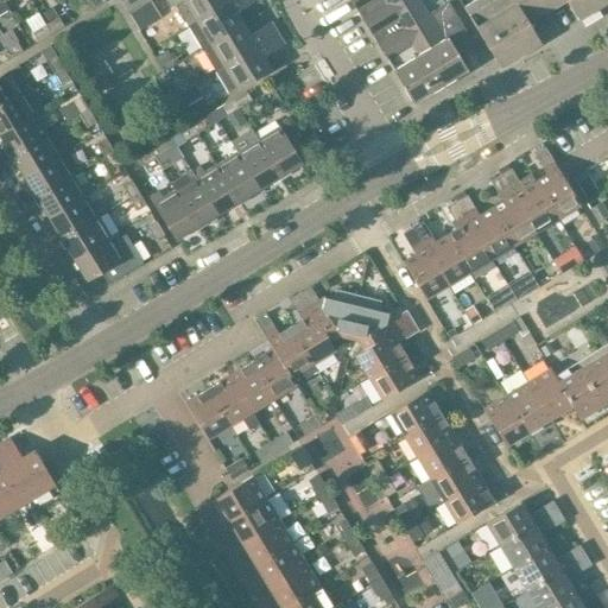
[(86,0),(74,8),(80,17),(92,10),(86,0)]
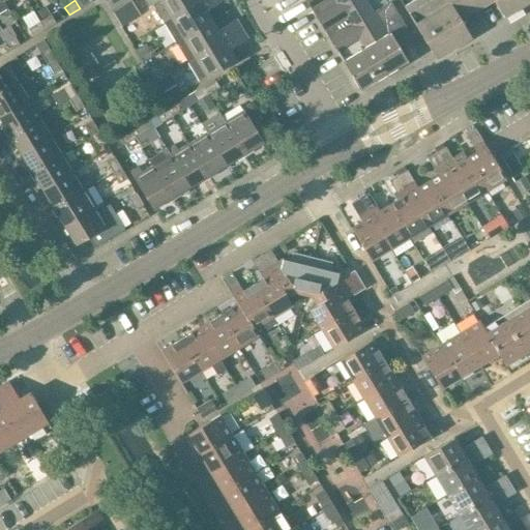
[(144,0),(147,5),(148,6),(151,4),(163,23),(170,19),(202,0),(144,0)]
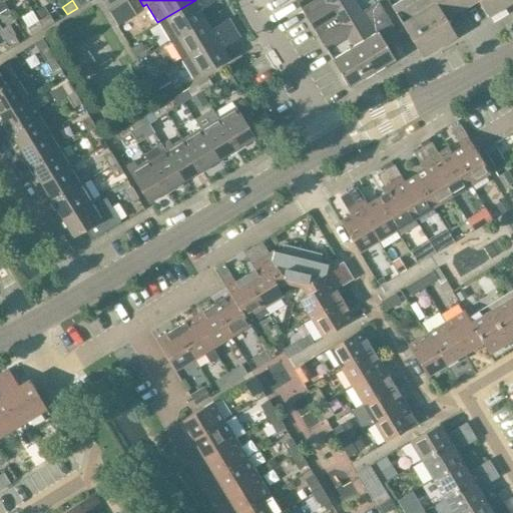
[(195,0),(164,18),(157,22),(168,40),(204,20),(198,10),(214,0),(195,0)]
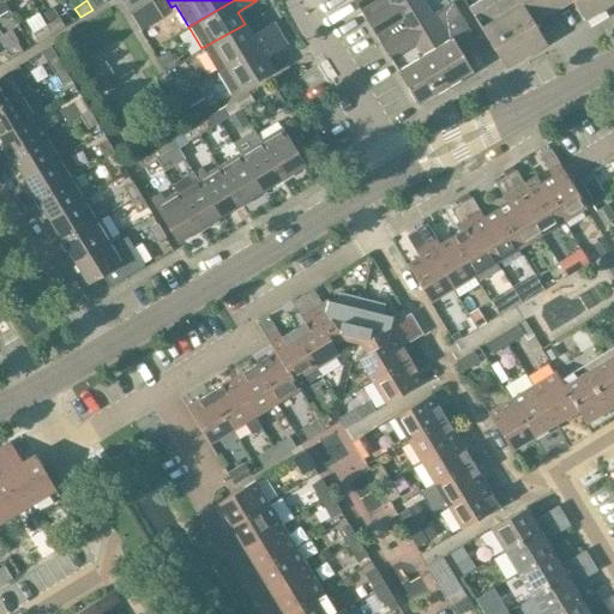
[(357,0),(399,70),(396,72),(416,106),(471,73),(462,56),(479,47),(452,2),(432,16),(423,0),(357,0)]
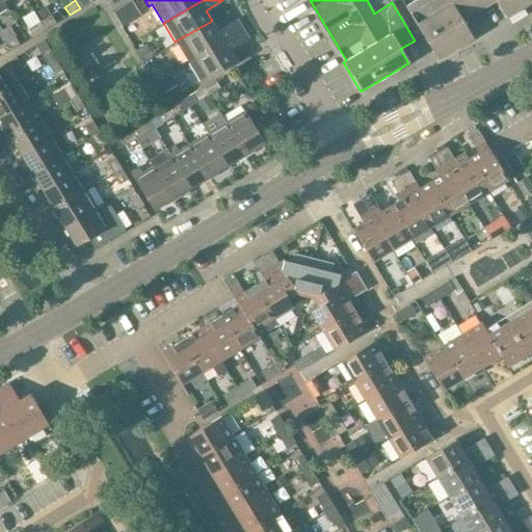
[(478,11),(471,0),(417,0),(405,7),(430,50),(436,59),(472,37),(462,21),(478,11)]
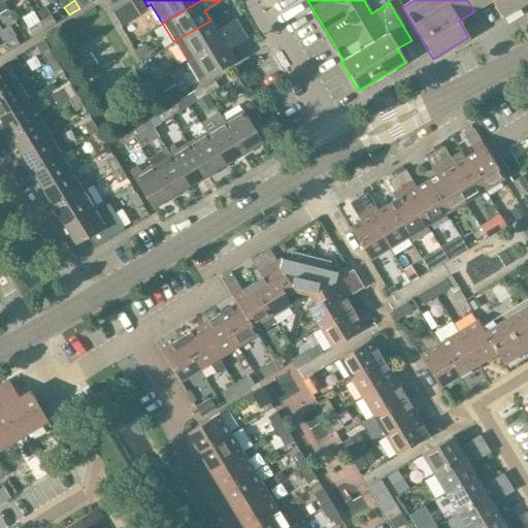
[(527,0),(467,0),(474,11),(491,1),(501,18),(527,1),(527,0)]
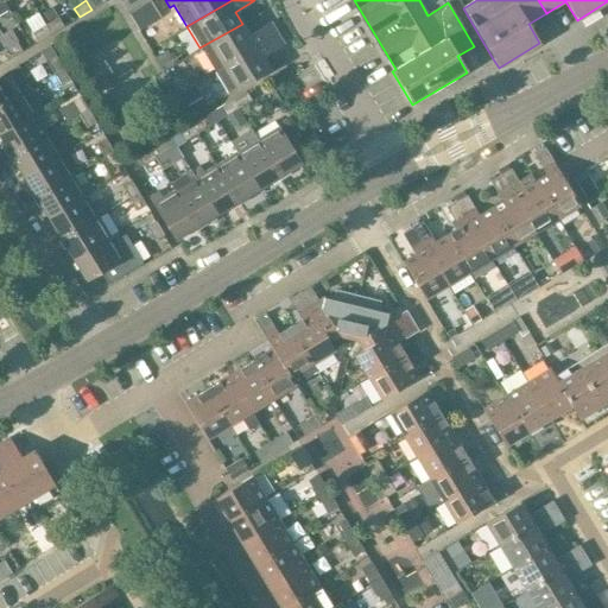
[(51,8),(42,13),(46,21),(56,16),(51,8)]
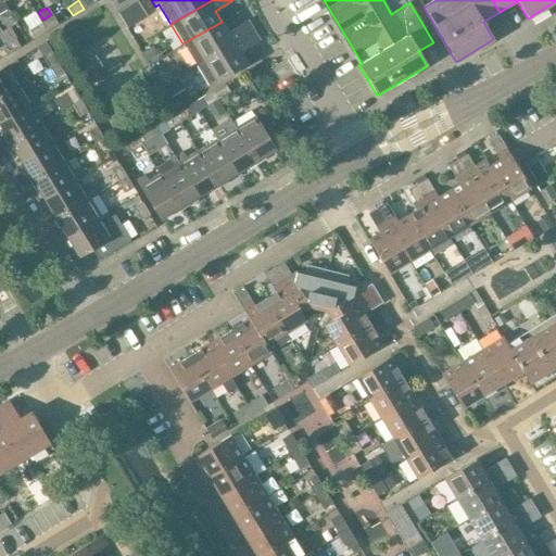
[(129,9),(119,14),(127,27),(137,22),(129,9)]
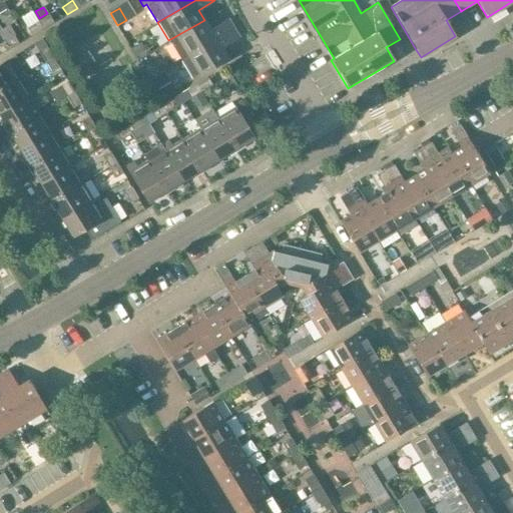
[(40,20),(37,22),(42,29),(54,23),(49,15),(40,20)]
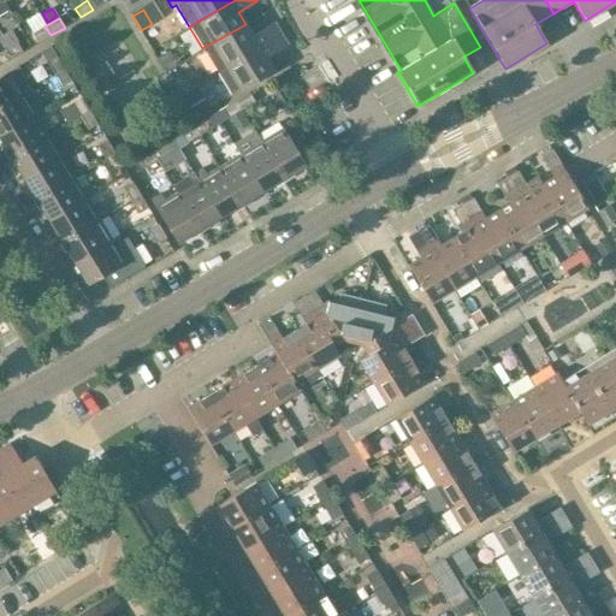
[(246,24),(202,48),(217,71),(225,66),(279,34),(273,24),(253,36),(246,24)]
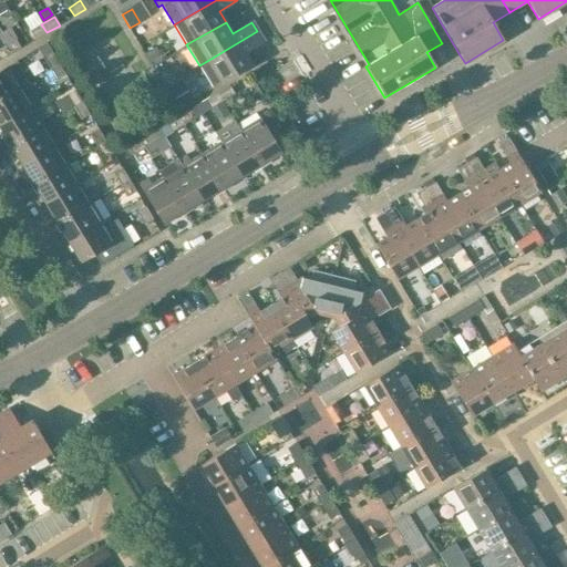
[(47,32),(41,24),(30,31),(35,40),(47,32)]
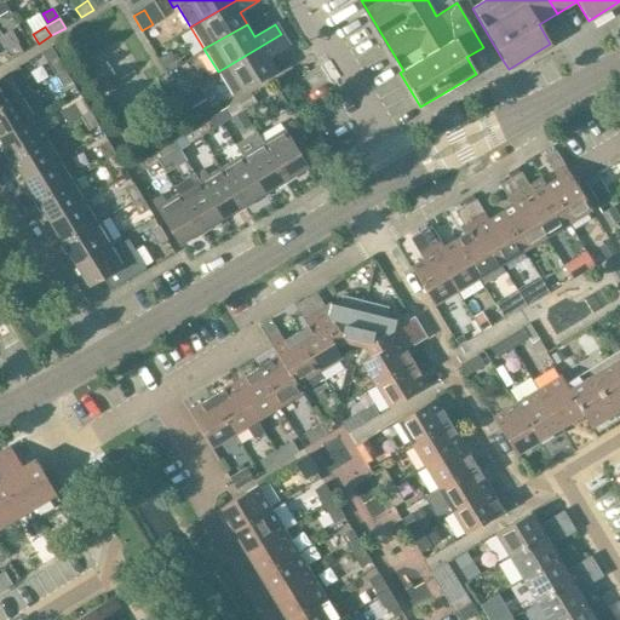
[(227,67),(218,72),(233,95),(275,69),(268,57),(287,45),(281,34),(227,67)]
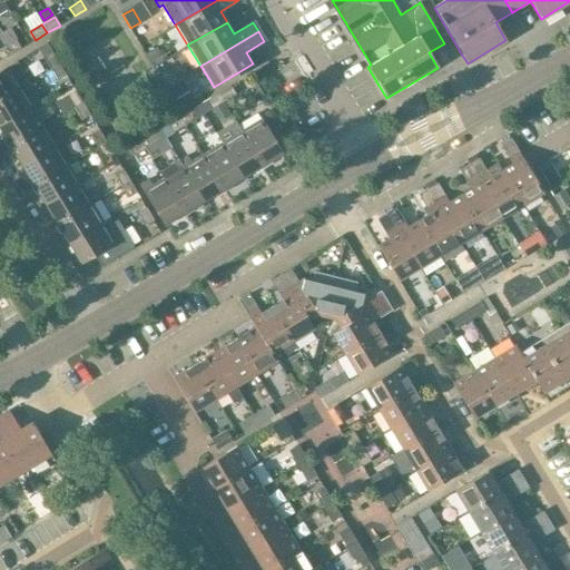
[(16,40),(2,48),(8,57),(20,49),(16,40)]
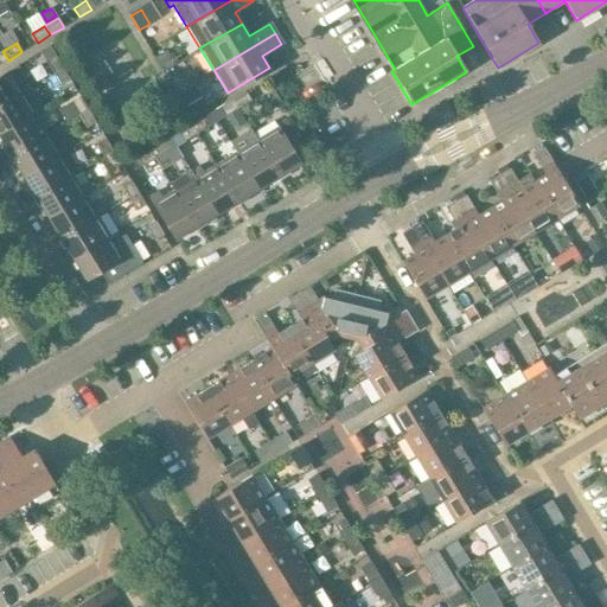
[(165,72),(177,65),(167,51),(155,58),(165,72)]
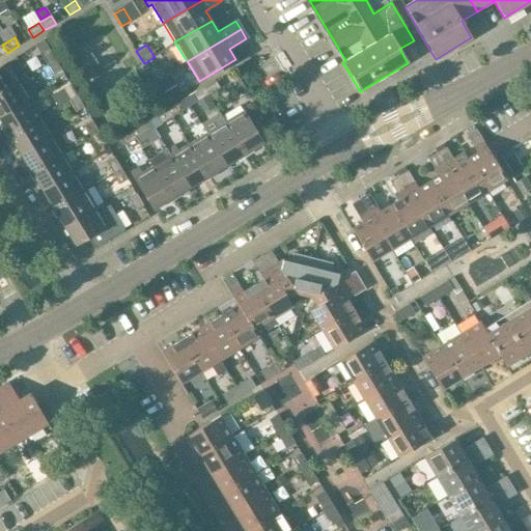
[(40,54),(48,65),(55,60),(49,50),(40,54)]
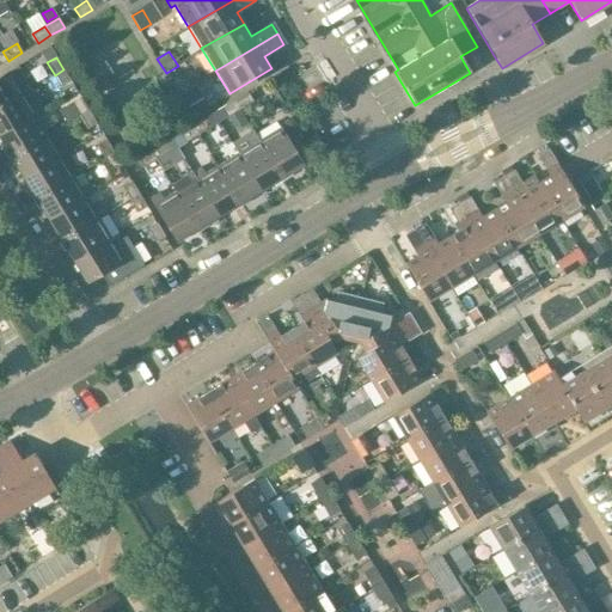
[(0,78),(0,108),(31,90),(18,67),(0,78)]
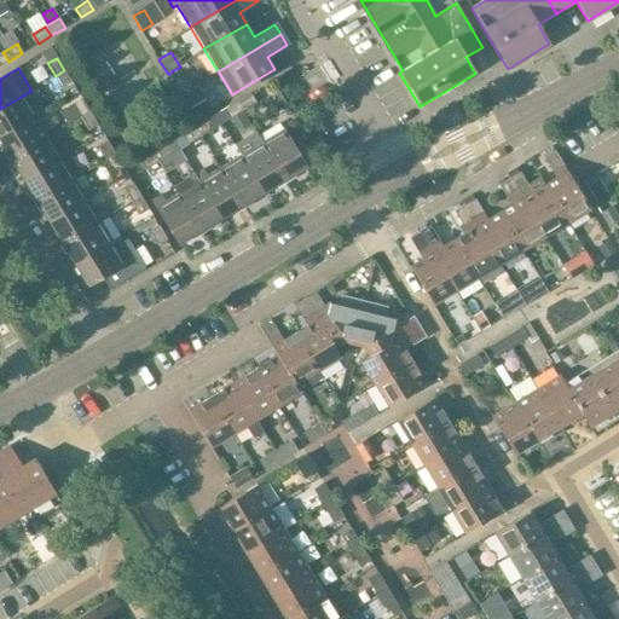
[(64,70),(56,76),(63,88),(73,84),(64,70)]
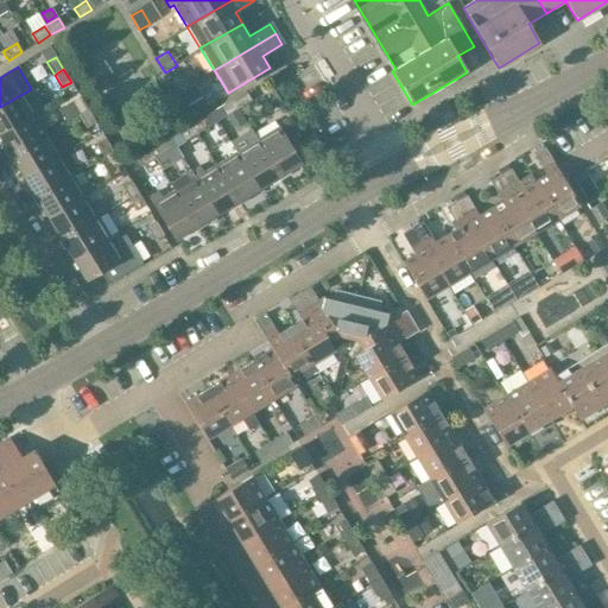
[(190,87),(184,76),(182,77),(172,84),(178,94),(190,87)]
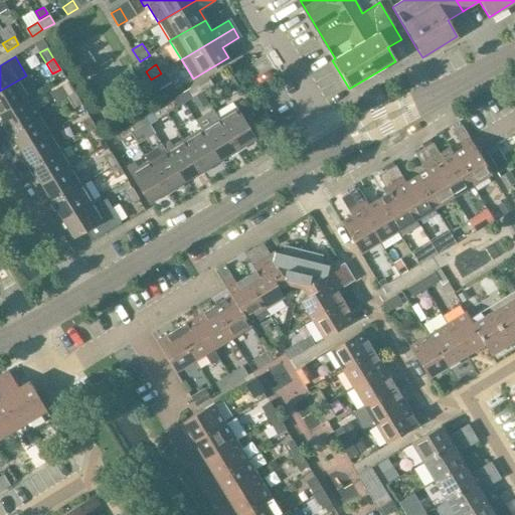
[(161,73),(151,79),(157,89),(170,80),(164,71),(161,73)]
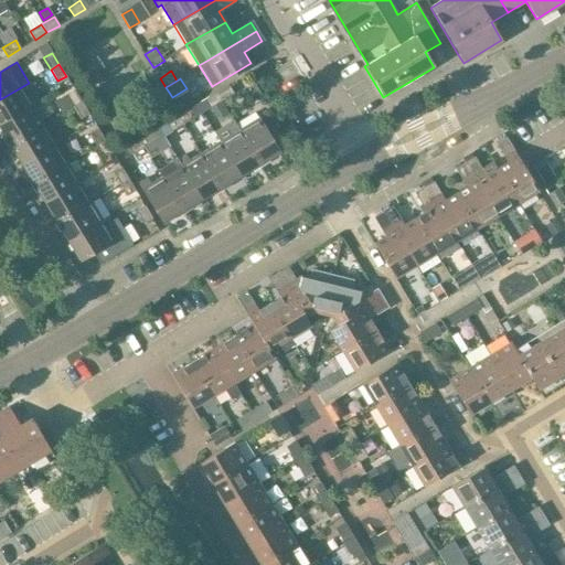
[(29,83),(0,99),(0,125),(33,106),(40,100),(29,83)]
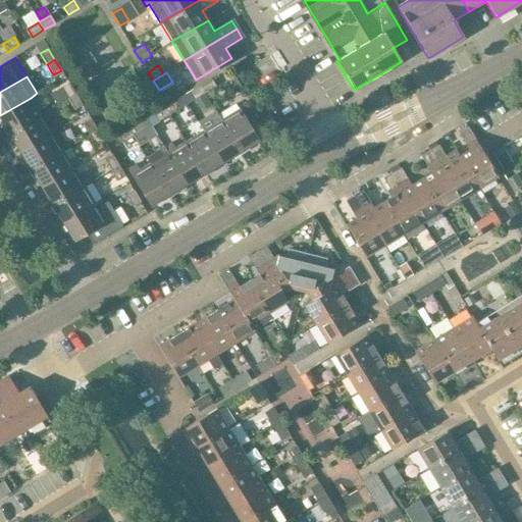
[(210,79),(200,86),(204,93),(215,86),(210,79)]
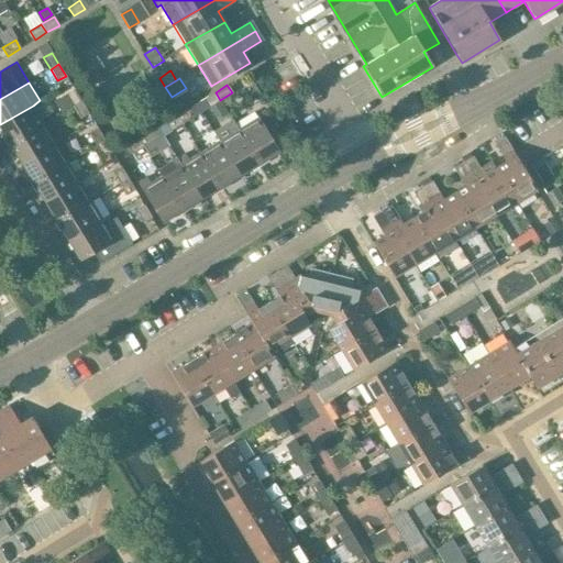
[(75,90),(66,95),(74,107),(81,102),(75,90)]
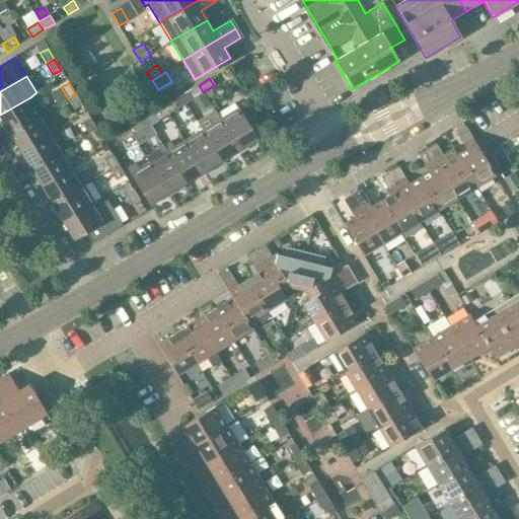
[(198,85),(188,91),(192,98),(203,92),(198,85)]
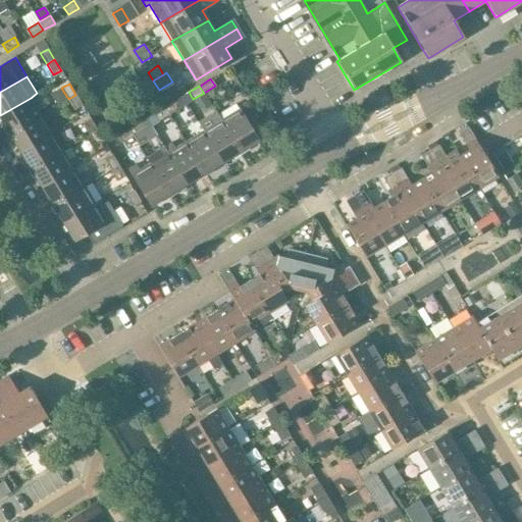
[(75,95),(68,99),(74,110),(83,105),(75,95)]
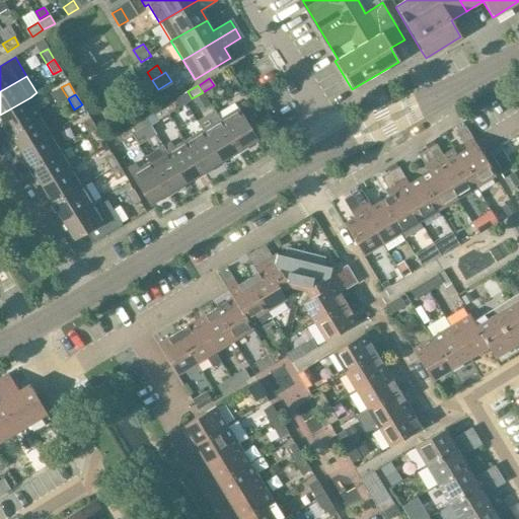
[(30,97),(0,115),(0,118),(9,134),(41,115),(30,97)]
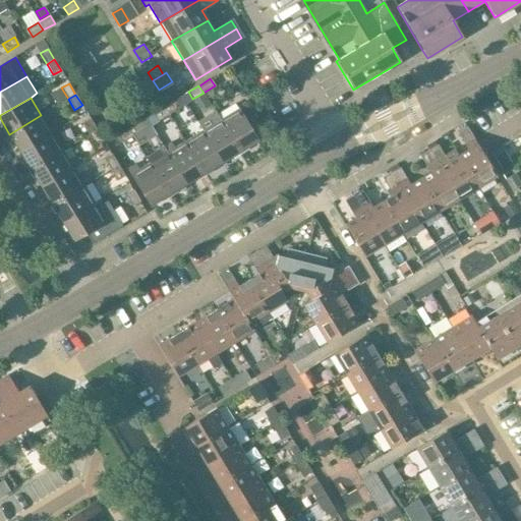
[(167,105),(164,107),(169,114),(179,108),(174,101),(167,105)]
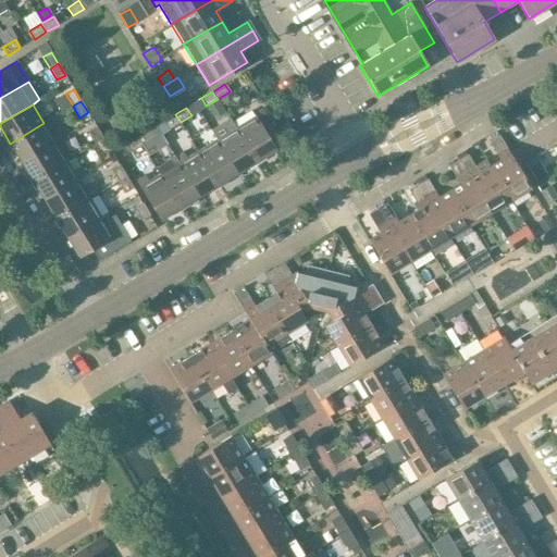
[(272,119),(264,109),(259,112),(265,123),(272,119)]
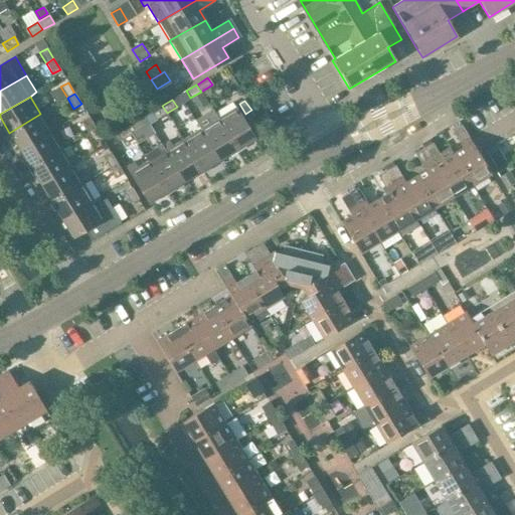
[(166,113),(162,106),(151,112),(156,119),(166,113)]
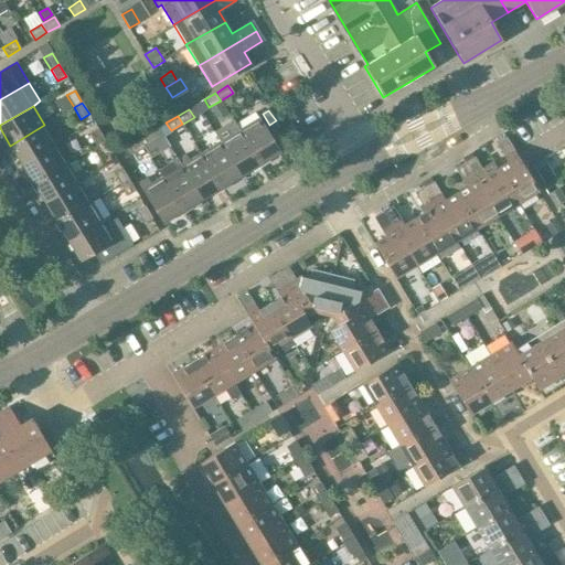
[(258,118),(238,130),(259,163),(279,151),(258,118)]
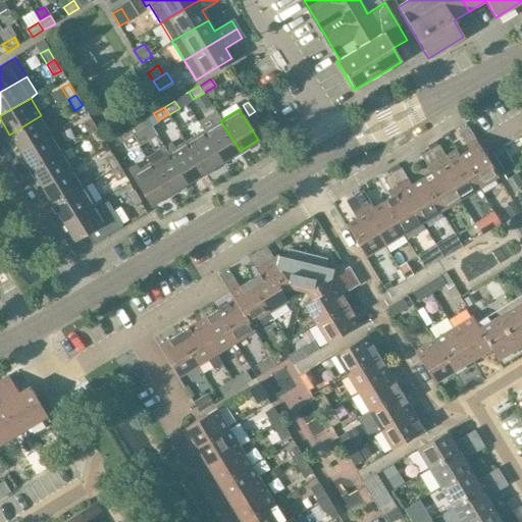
[(215,111),(198,122),(203,132),(222,162),(240,151),(220,120),(215,111)]
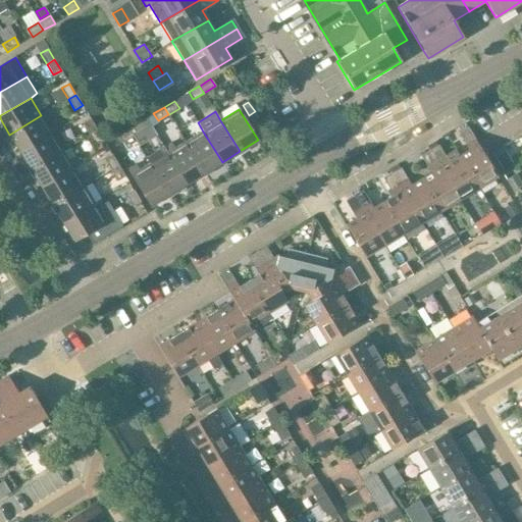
[(41,115),(9,135),(20,152),(57,129),(51,121),(50,122),(46,116),(45,113),(41,115)]
